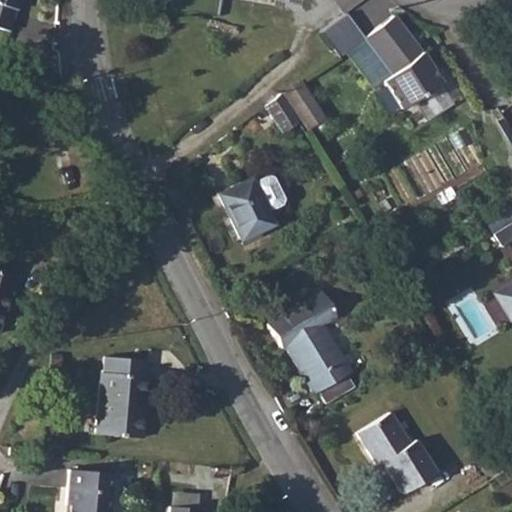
[(0,0),(0,5),(15,10),(17,0),(0,0)]
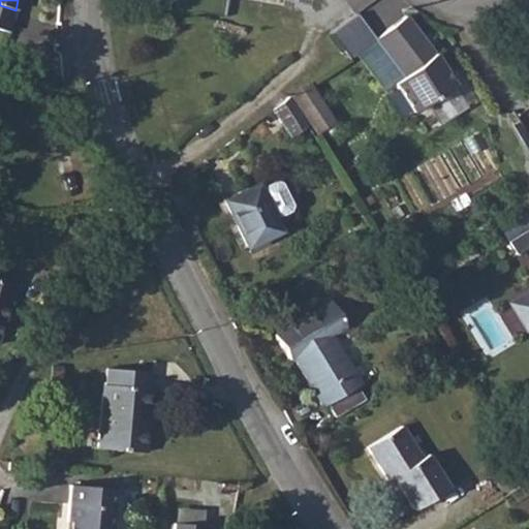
[(349,57),(358,52),(384,89),(393,85),(410,112),(454,83),(435,54),(406,17),(376,38),(358,12),(332,31),(349,57)]
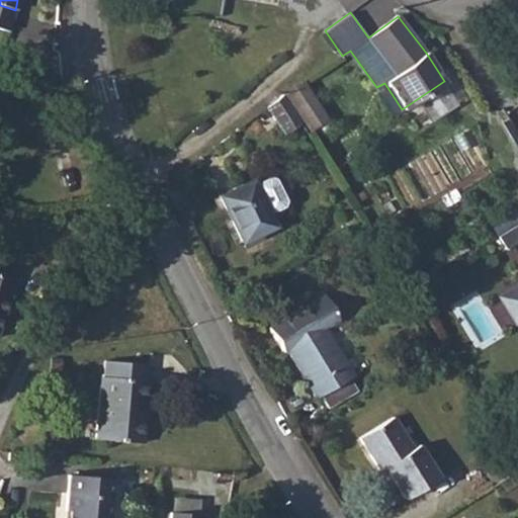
[(285,93),(304,119),(309,131),(330,117),(305,79),(285,93)]
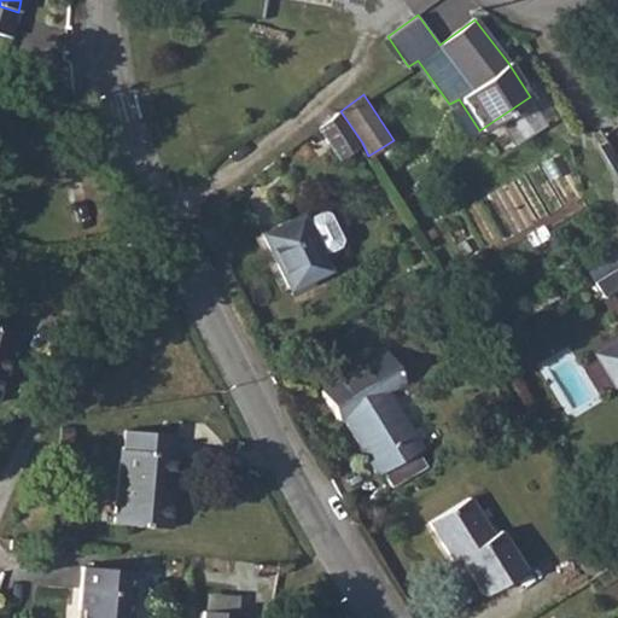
[(362,143),(340,111),(322,123),(344,155),(362,143)]
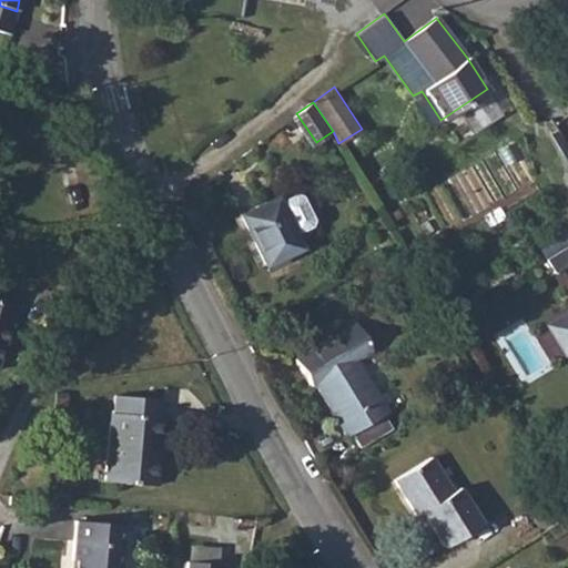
[(275,199),(239,215),(263,266),(300,250),(293,237),(313,229),(296,195),(277,204),(275,199)]
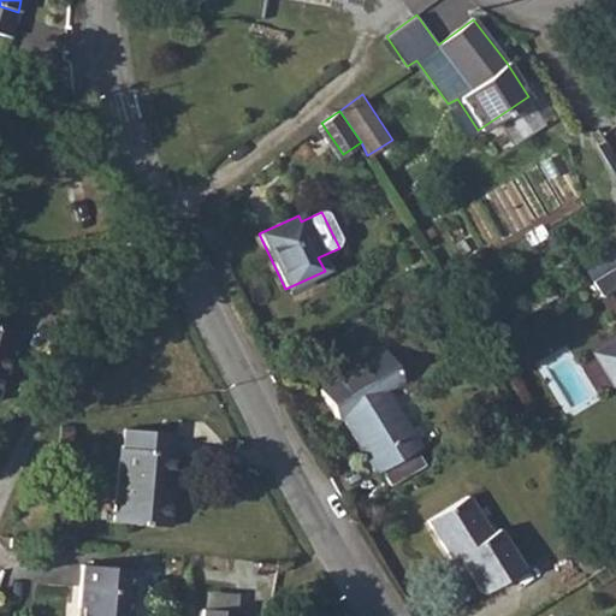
[(615,335),(592,350),(614,385),(615,383),(615,264),(592,279),(600,296),(615,286),(615,335)]
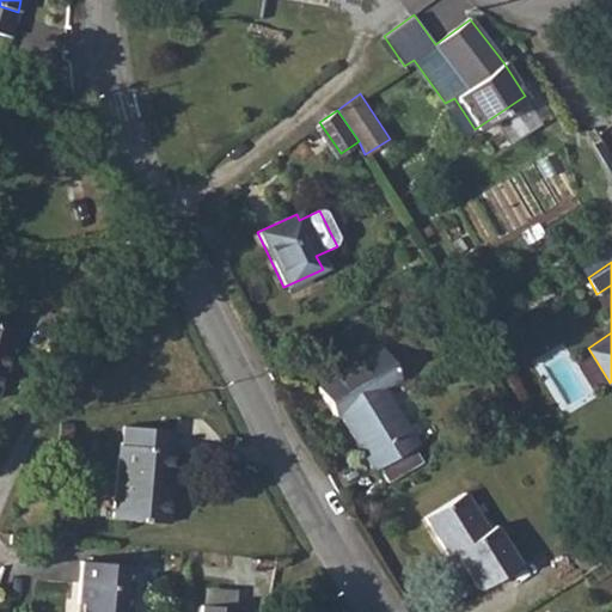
[(0,324),(0,378),(17,331),(0,324)]
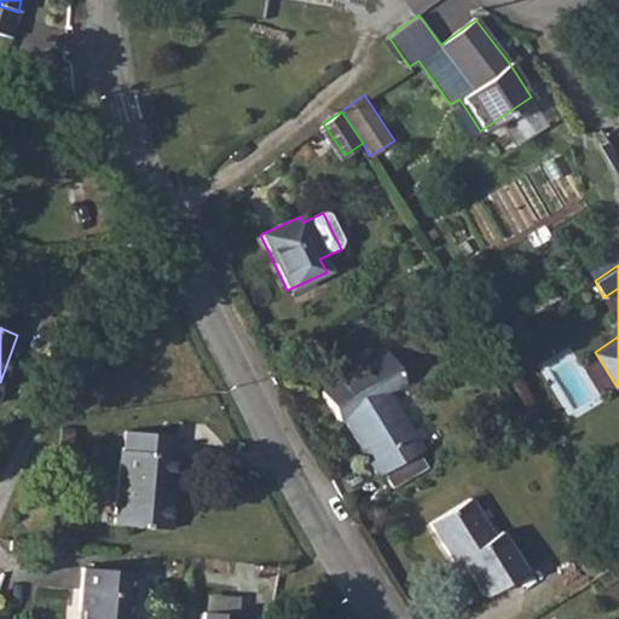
[(343,421),(356,443),(360,440),(371,457),(366,460),(377,476),(421,450),(387,393),(404,382),(386,353),(322,394),(339,424),(343,421)]
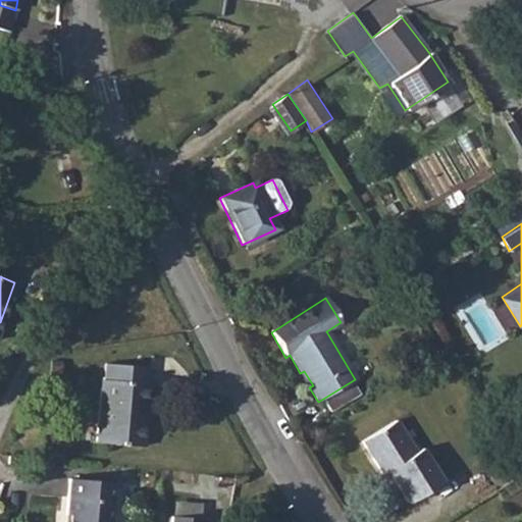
[(101,381),(96,445),(142,448),(147,384),(144,384),(145,368),(106,365),(104,380),(101,381)]
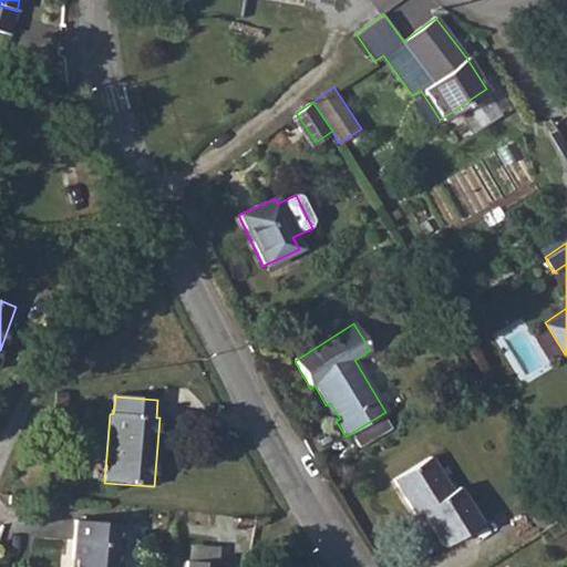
[(424,459),(387,482),(410,517),(416,514),(437,547),(473,525),(452,491),(447,494),(424,459)]
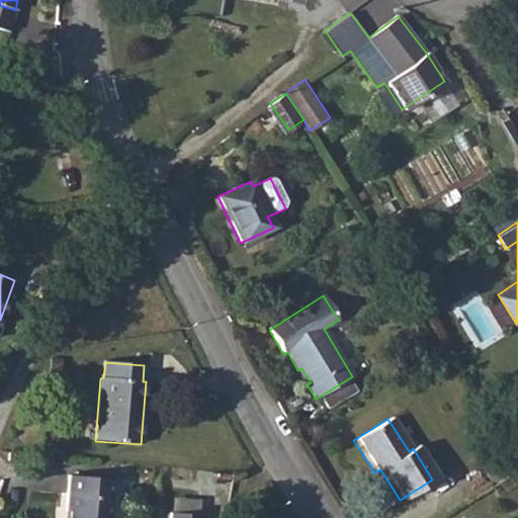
[(71,478),(68,515),(73,515),(72,517),(112,517),(115,481),(71,478)]
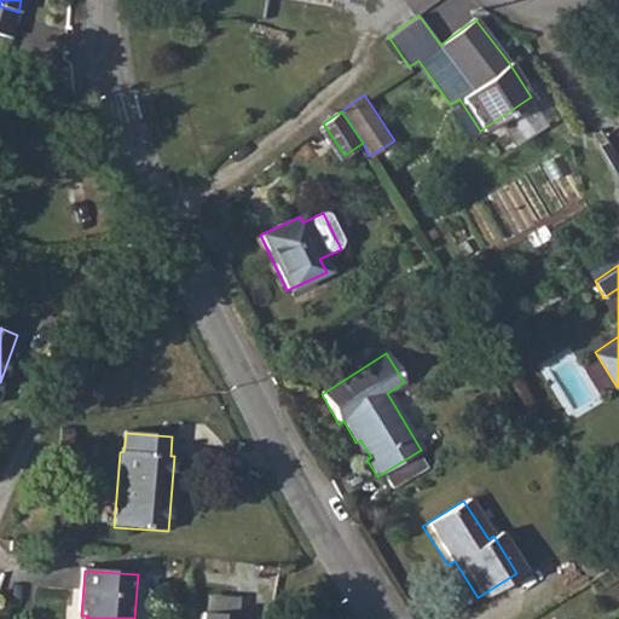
[(207,591),(204,618),(244,618),(246,613),(242,612),(242,594),(207,591)]
